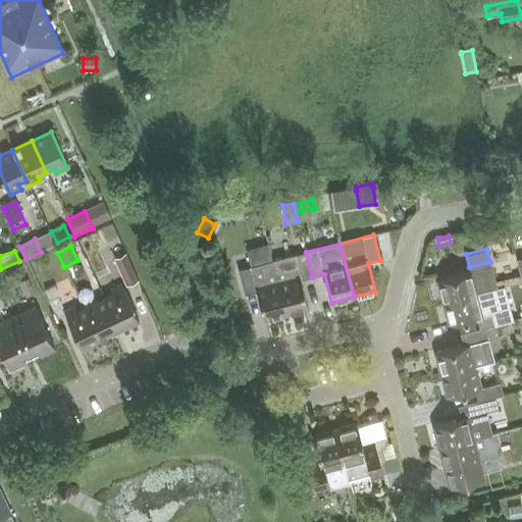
[(306,252),(294,255),(272,261),(286,314),(308,309),(301,280),(312,277),(306,252)]
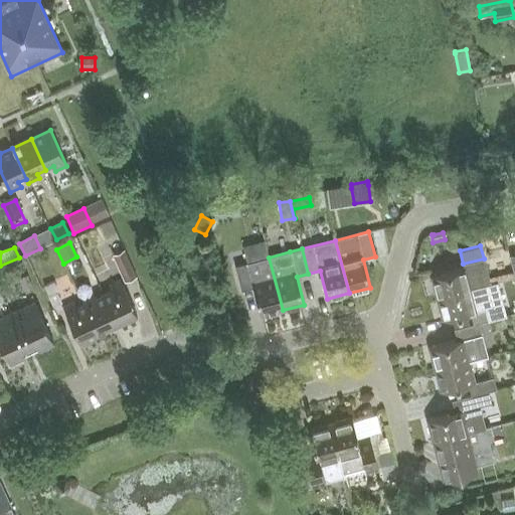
[(113,255),(124,282),(137,276),(125,249),(113,255)]
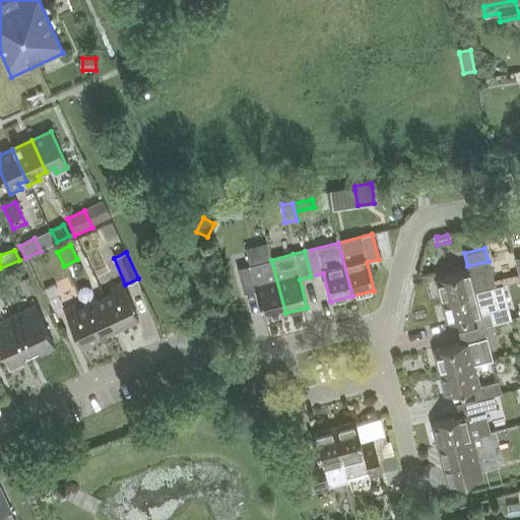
[(285,313),(271,260),(238,269),(244,294),(256,290),(263,319),(285,313)]
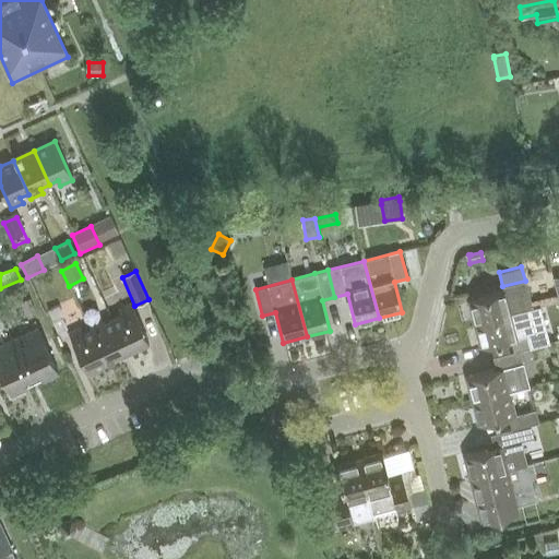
[(502,287),(503,292),(468,300),(474,324),(511,314),(532,309),(532,308),(525,282),(502,287)]
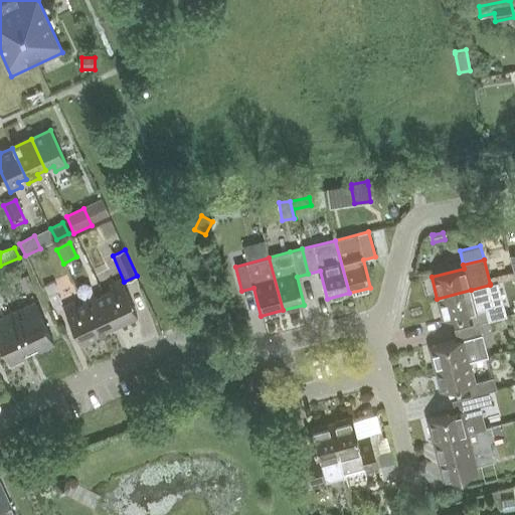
[(18,278),(23,290),(33,286),(28,274),(18,278)]
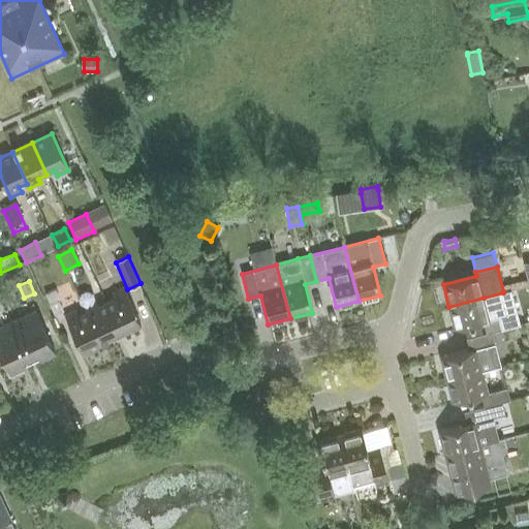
[(115,299),(105,303),(121,334),(141,325),(123,288),(112,293),(115,299)]
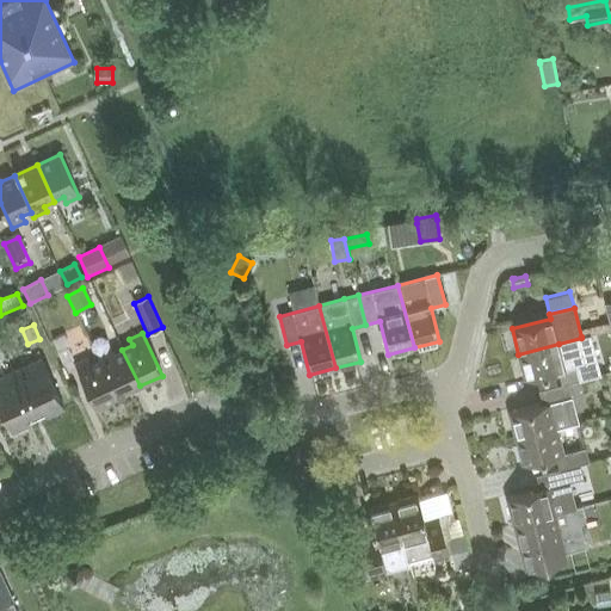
[(568,383),(591,377),(600,375),(590,335),(581,337),(581,338),(559,344),(518,355),(525,380),(559,371),(562,384),(562,386),(568,383)]
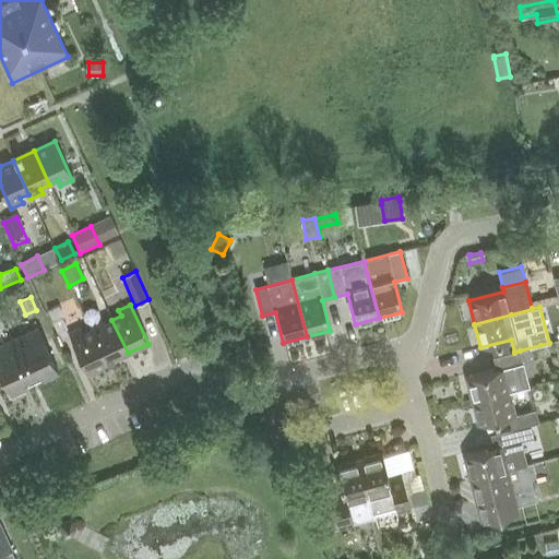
[(91,330),(107,363),(128,353),(111,320),(103,324),(100,319),(88,324),(91,330)]
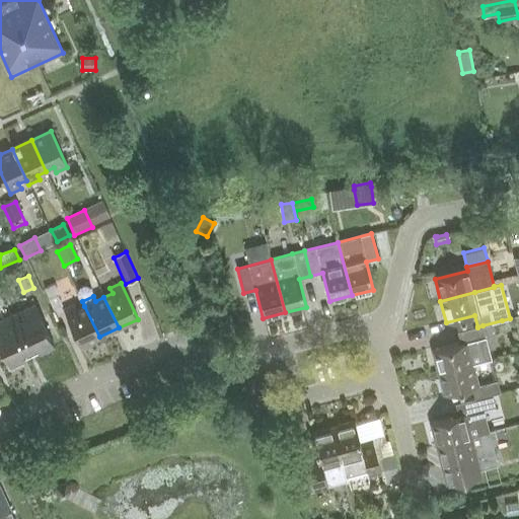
[(12,315),(28,350),(35,347),(40,354),(54,347),(34,305),(12,315)]
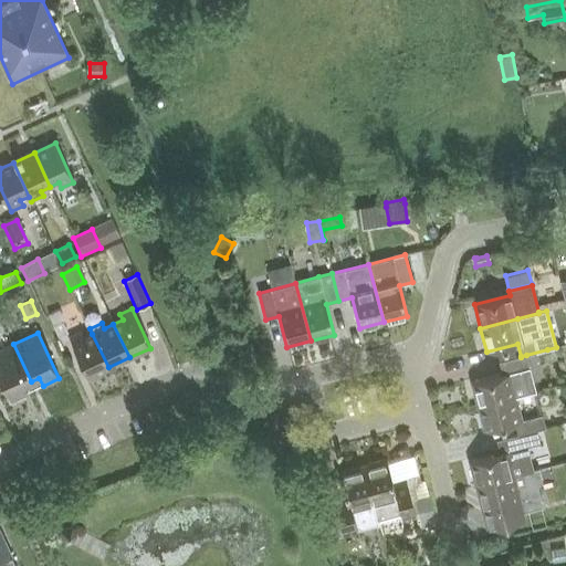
[(108,367),(92,334),(84,337),(82,333),(70,338),(87,377),(108,367)]
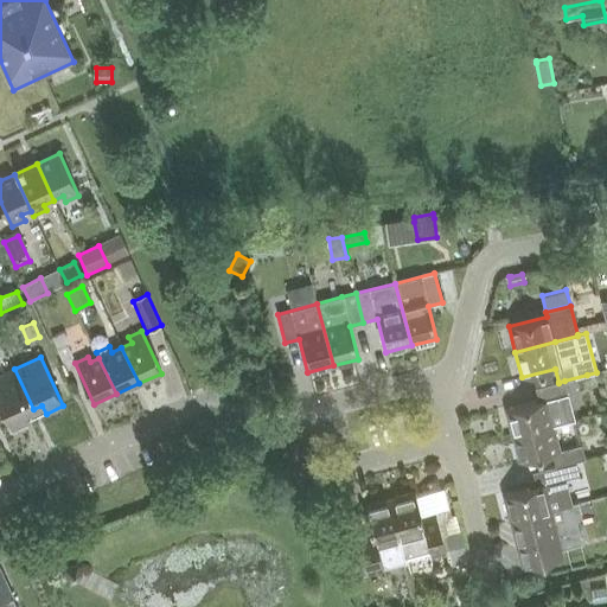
[(25,413),(33,409),(14,369),(0,375),(0,404),(12,430),(30,422),(25,413)]
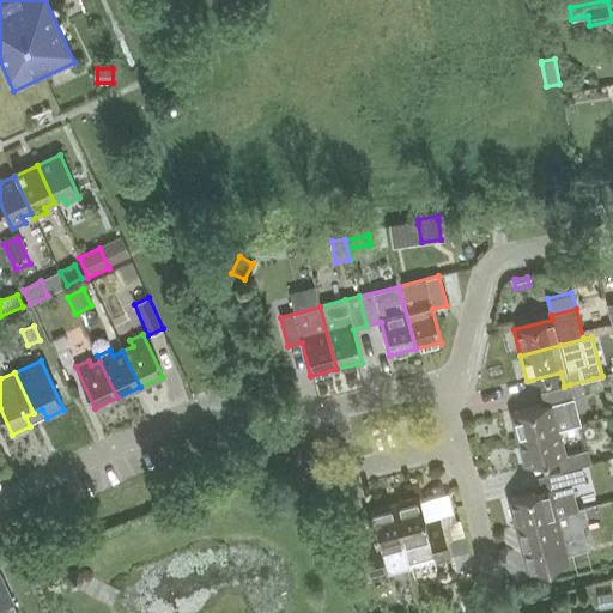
[(511,414),(517,441),(558,430),(558,431),(581,425),(574,399),(570,384),(564,387),(564,386),(540,392),(544,406),(511,414)]
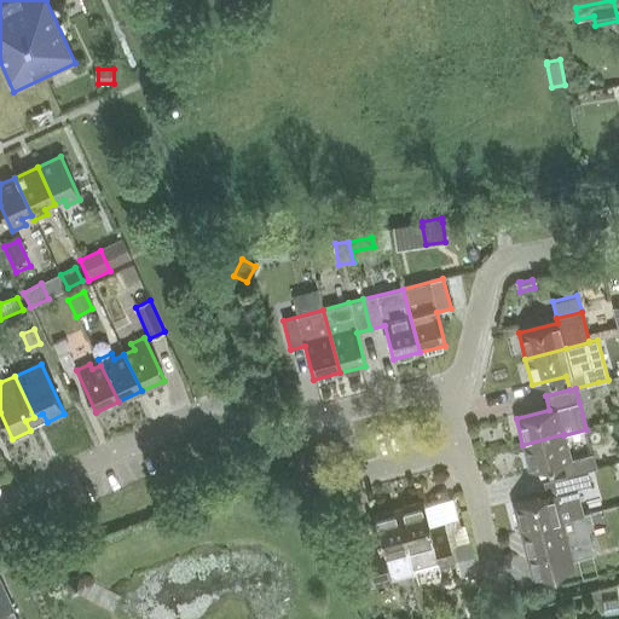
[(571,461),(563,435),(563,434),(522,445),(530,472),(562,463),(566,476),(573,475),(588,470),(596,468),(593,455),(571,461)]
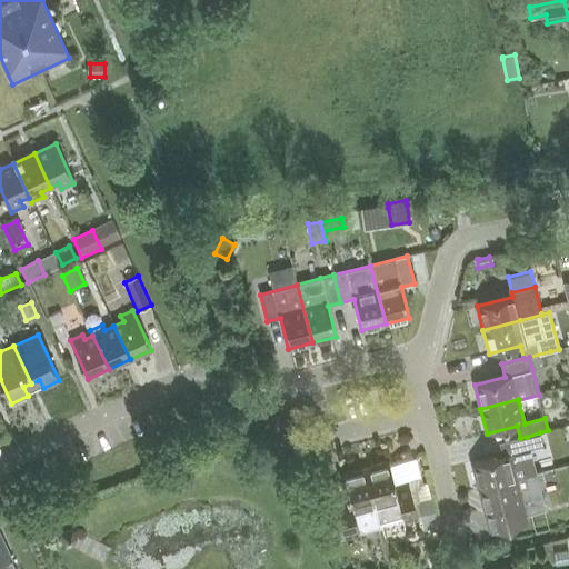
[(472,465),(478,489),(537,473),(537,472),(530,449),(543,446),(540,432),(527,437),(520,438),(499,443),(502,456),(472,465)]
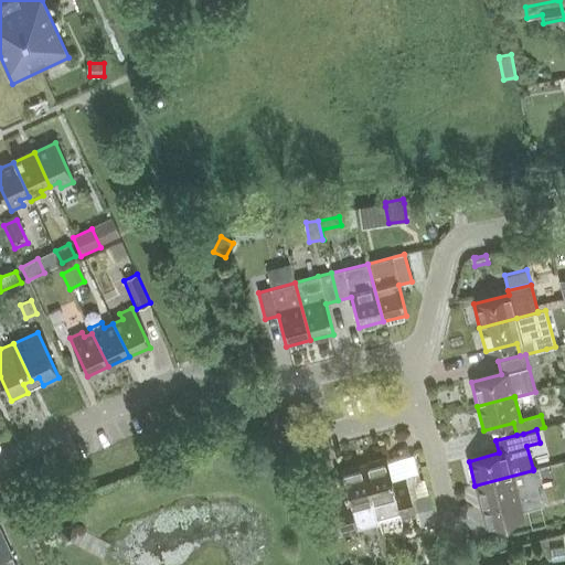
[(362,466),(377,523),(401,516),(401,518),(415,514),(405,475),(392,478),(386,459),(362,466)]
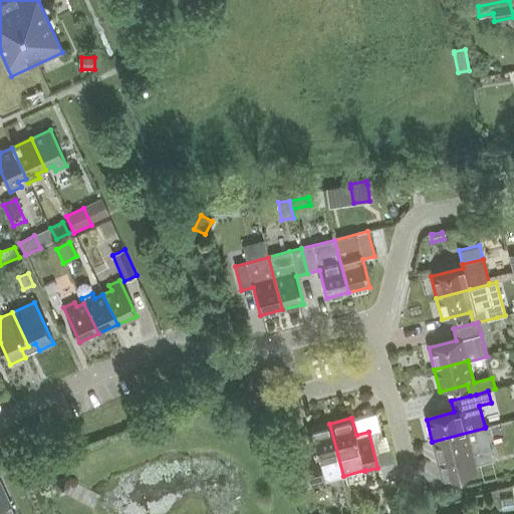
[(308,429),(312,447),(300,450),(309,486),(322,482),(322,481),(343,476),(329,424),(308,429)]
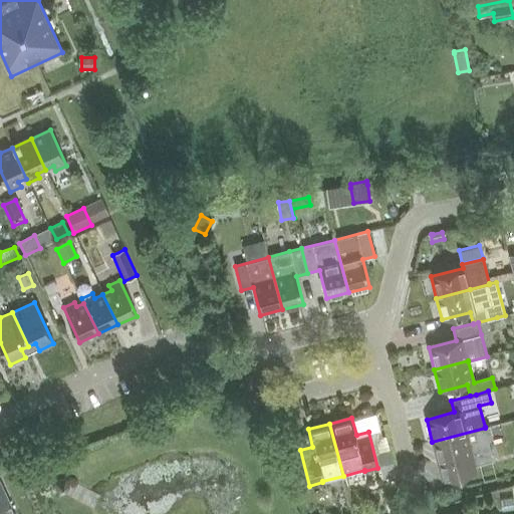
[(432,442),(438,463),(441,475),(494,461),(488,439),(493,438),(490,425),(485,427),(485,428),(432,442)]
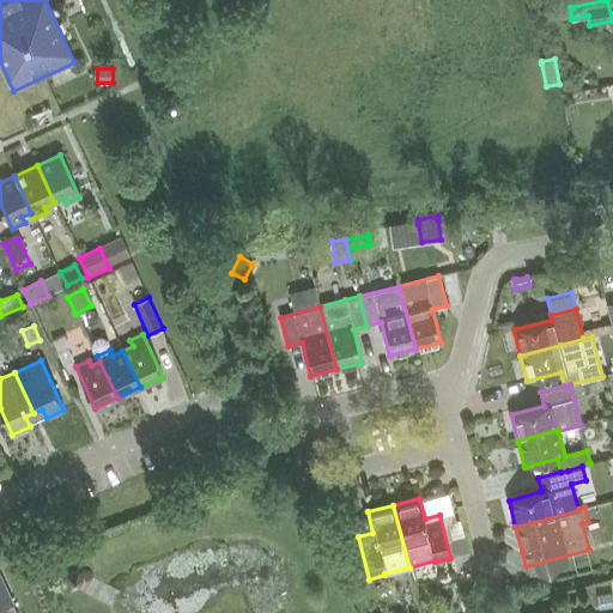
[(466,539),(449,544),(457,571),(474,568),(466,539)]
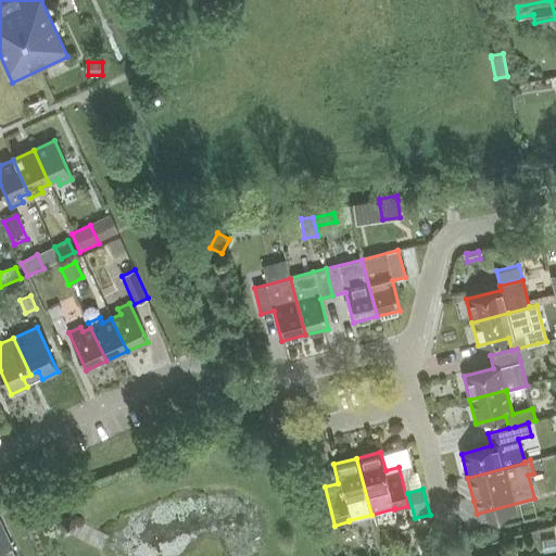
[(72,519),(59,523),(63,536),(71,533),(74,527),(72,519)]
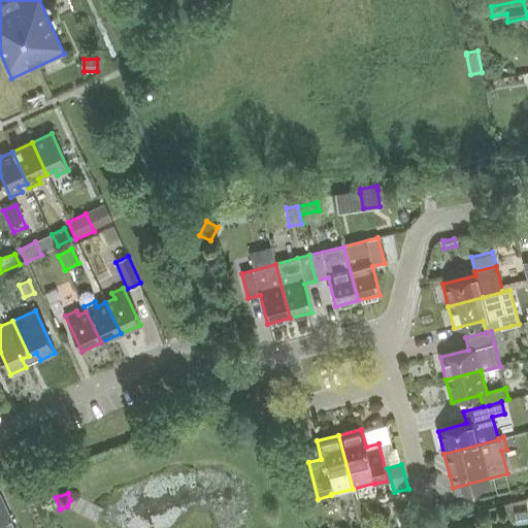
[(0,527),(13,527),(5,508),(0,510),(0,527)]
